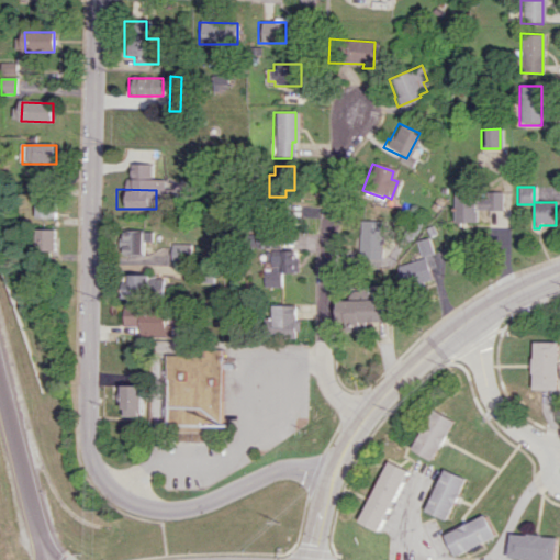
[(452,223),(476,223),(476,211),(501,211),(501,193),(486,193),(486,199),(476,199),(476,193),(452,193),(452,223)]
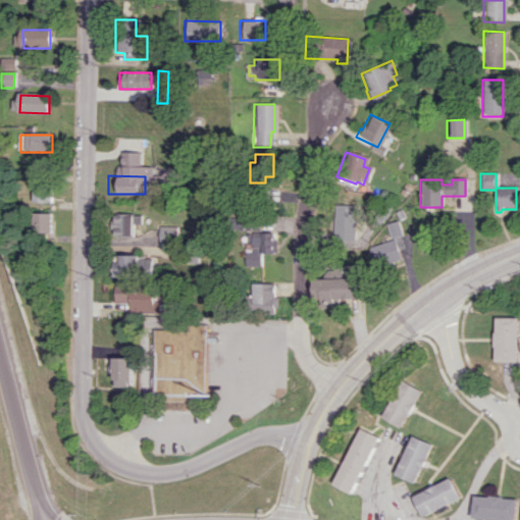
[(33,202),(55,203),(55,180),(33,180),(33,202)]
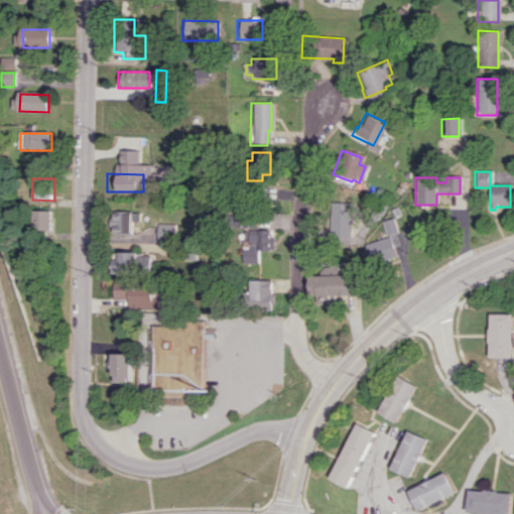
[(329,237),(357,239),(358,205),(330,204),(329,237)]
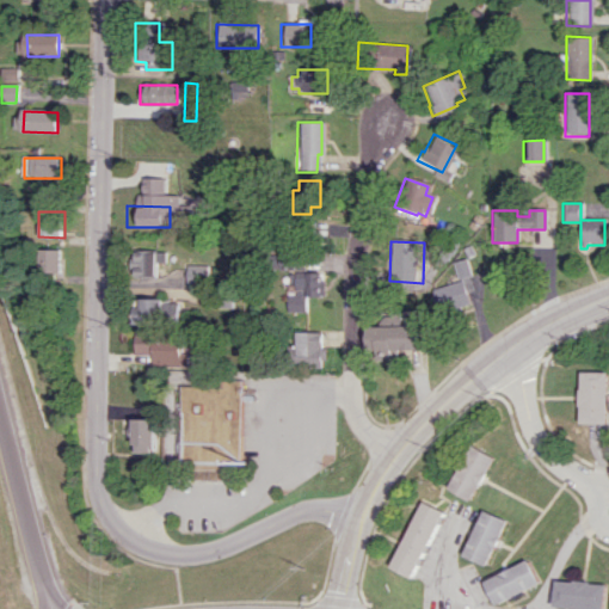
[(461,250),(466,259),(473,256),(467,246),(461,250)]
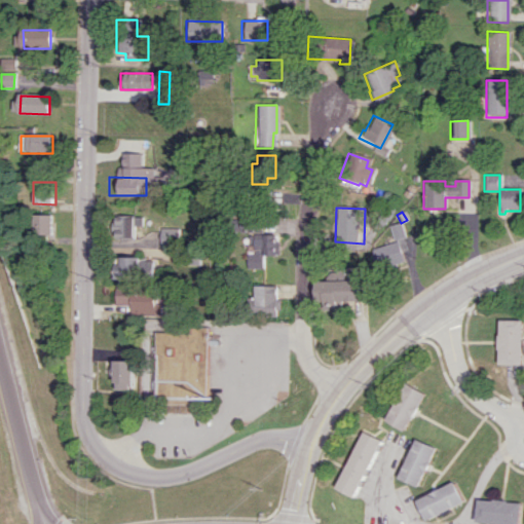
[(36,215),(36,236),(52,237),(53,215),(36,215)]
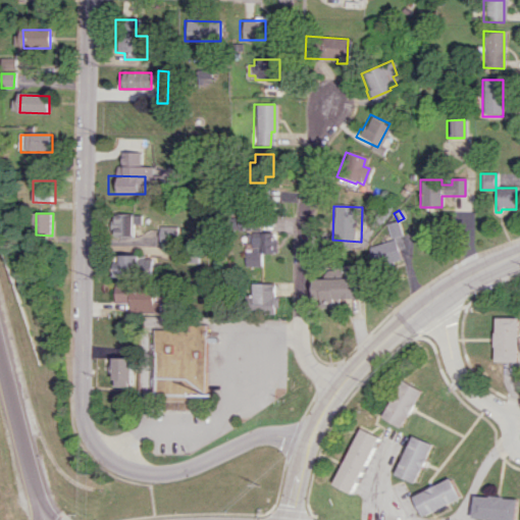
[(110,215),(110,238),(131,239),(131,225),(140,225),(140,216),(110,215)]
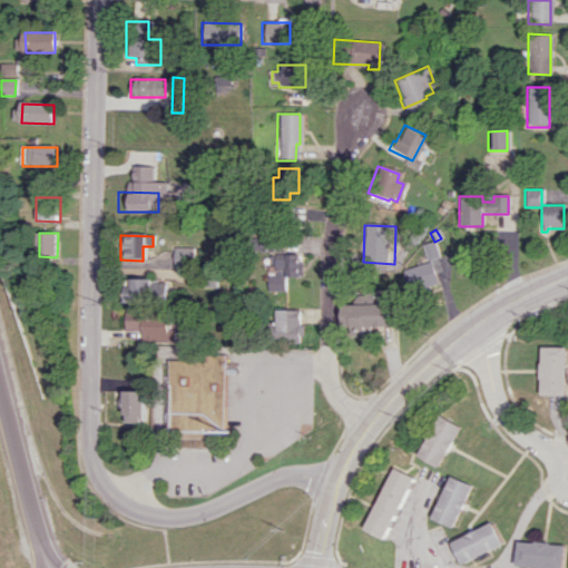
[(420,245),(426,262),(438,257),(433,242),(420,245)]
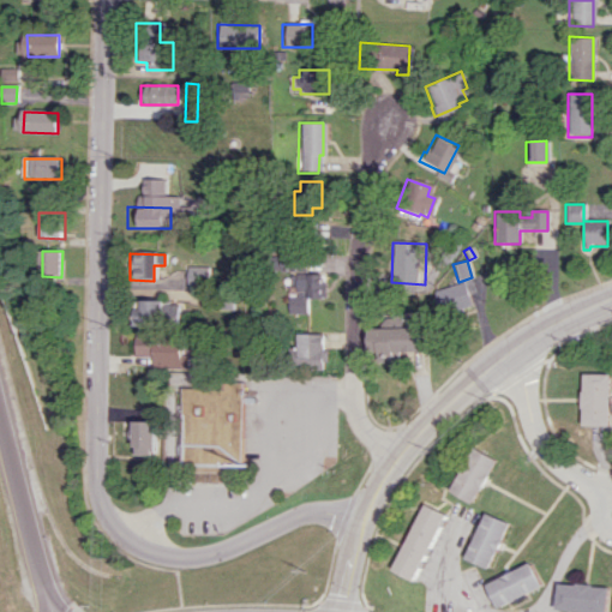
[(208,269),(187,268),(186,288),(207,289),(208,269)]
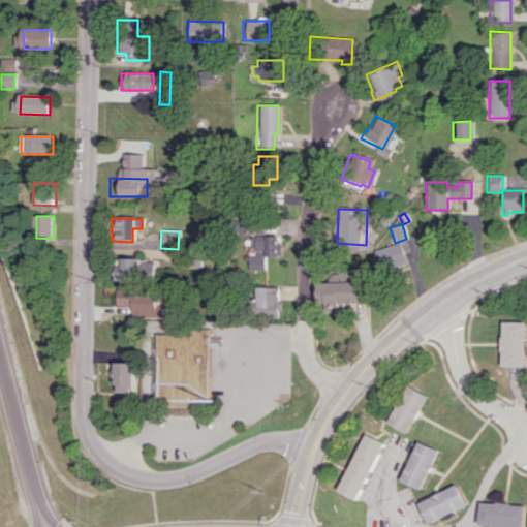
[(247,256),(247,271),(264,272),(264,257),(280,258),(280,244),(277,243),(277,235),(265,235),(265,239),(255,239),(255,256),(247,256)]
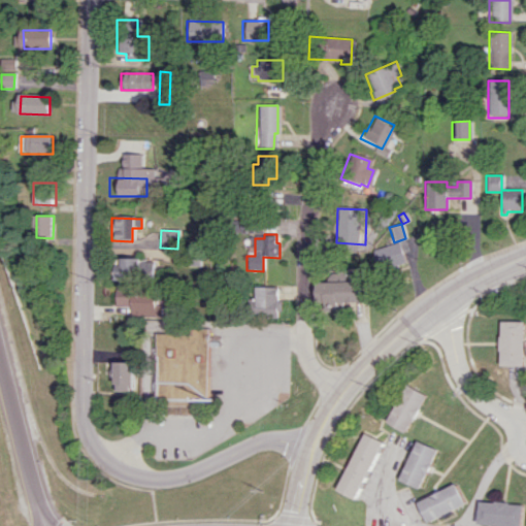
[(371,251),(377,271),(404,263),(398,242),(371,251)]
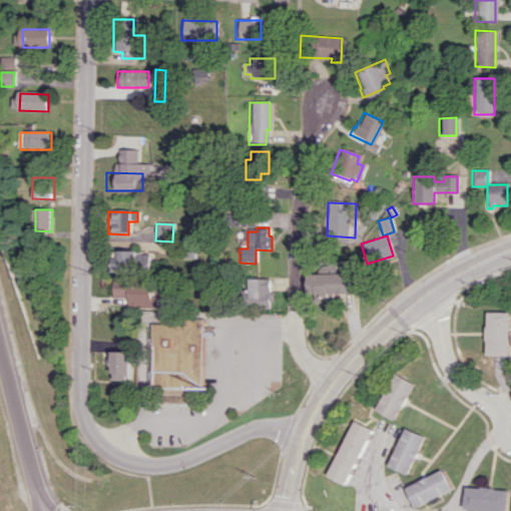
[(109,251),(109,272),(149,273),(149,251),(109,251)]
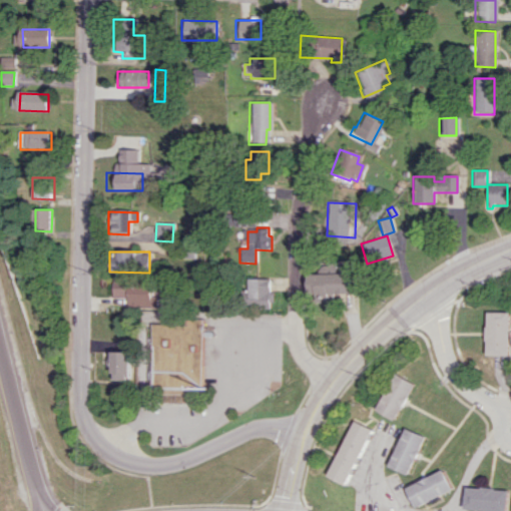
[(308,267),(335,267),(335,260),(344,260),(344,263),(352,263),(352,294),(332,294),(332,298),(308,298),(308,267)]
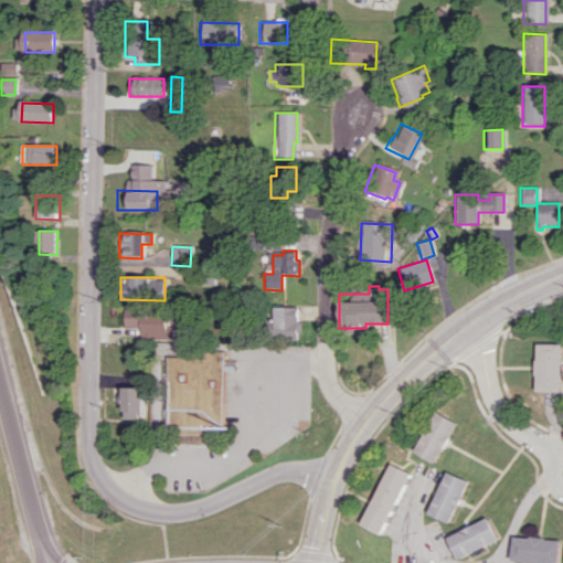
[(125,308),(125,329),(155,329),(155,308),(125,308)]
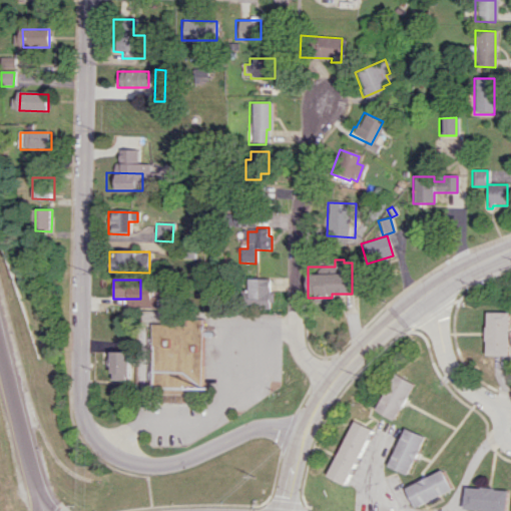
[(246,280),(246,292),(238,292),(238,309),(267,309),(267,303),(271,303),(271,293),(268,293),(268,280),(246,280)]
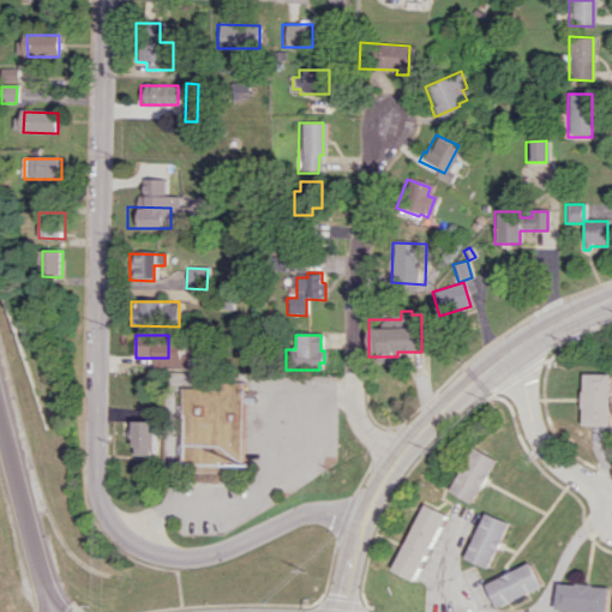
[(582,375),(581,426),(607,426),(609,375),(582,375)]
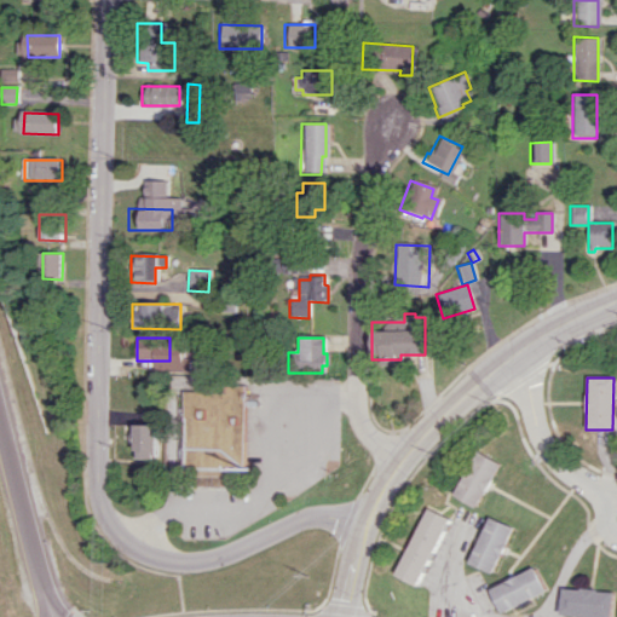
[(185,393),(223,395),(223,386),(242,387),(240,478),(184,477),(185,393)]
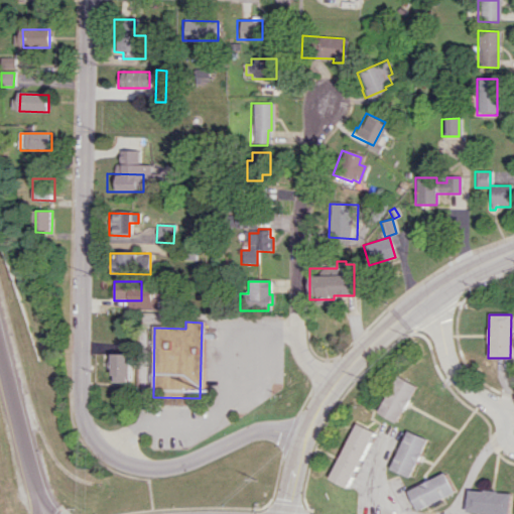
[(111,376),(115,376),(114,383),(127,384),(127,376),(129,376),(130,343),(112,342),(111,376)]
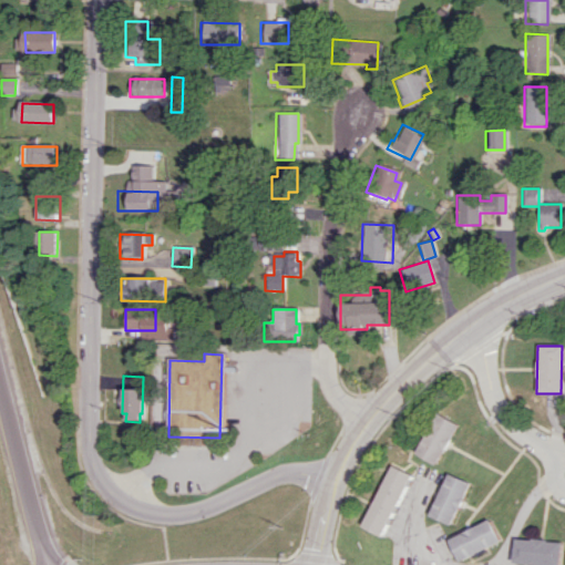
[(434,413),(454,425),(432,465),(412,453),(434,413)]
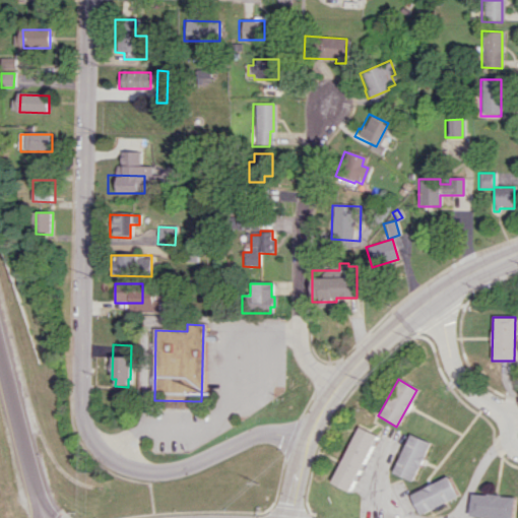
[(358,428),(377,437),(349,493),(330,482),(358,428)]
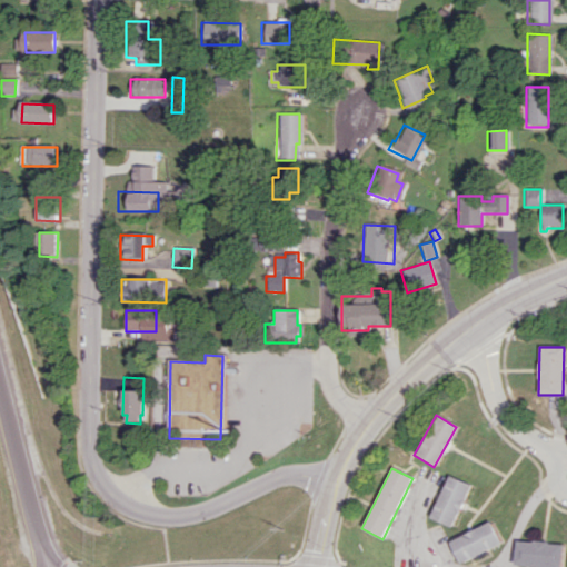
[(430,518),(453,527),(470,486),(448,476),(430,518)]
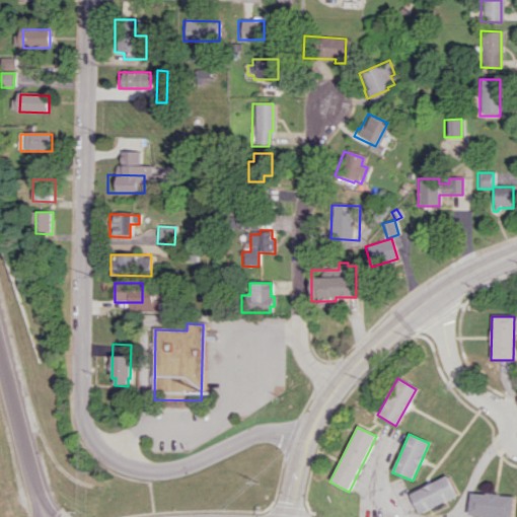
[(411,495),(446,476),(456,496),(421,515),(411,495)]
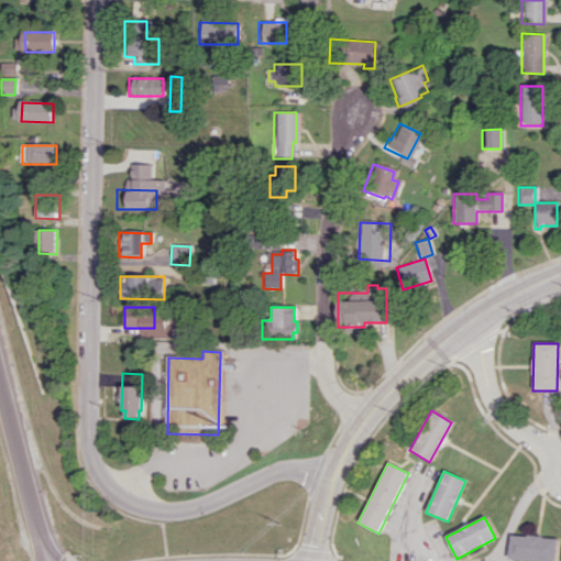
[(510,536),(508,559),(524,560),(554,560),(557,540),(510,536)]
